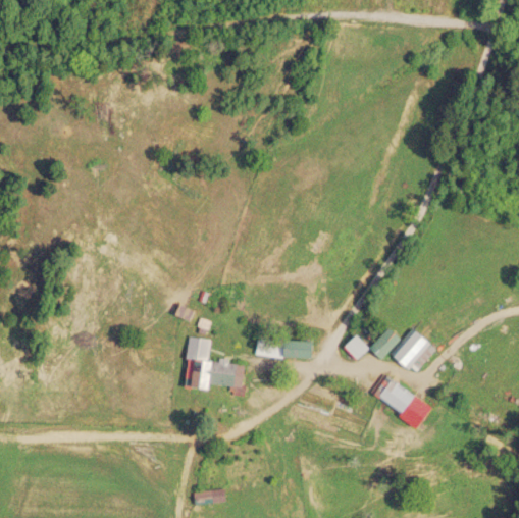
[(407,368),(430,343),(413,327),(402,340),(390,328),(370,349),(382,360),(390,353),(407,368)]
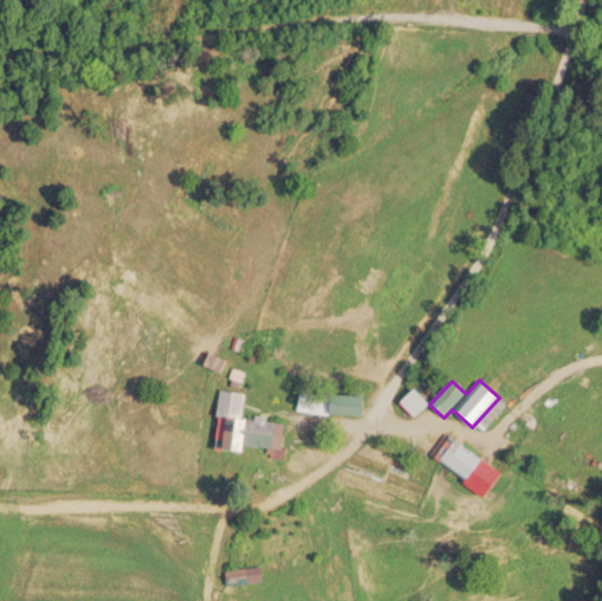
[(283,452),(284,422),(243,420),(244,393),(218,392),(215,448),(283,452)]
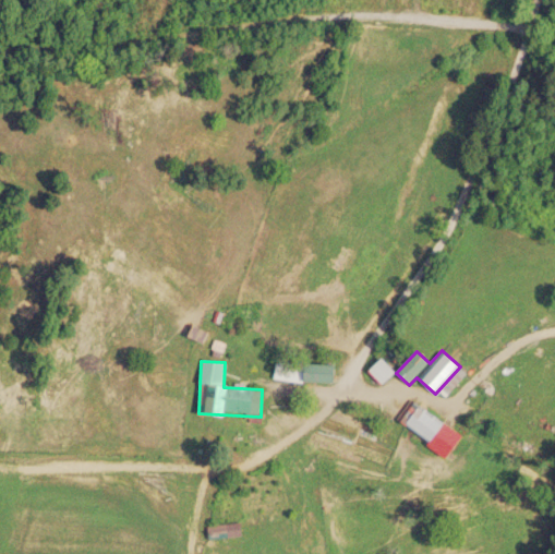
[(337,364),(274,364),(274,383),(337,384),(337,364)]
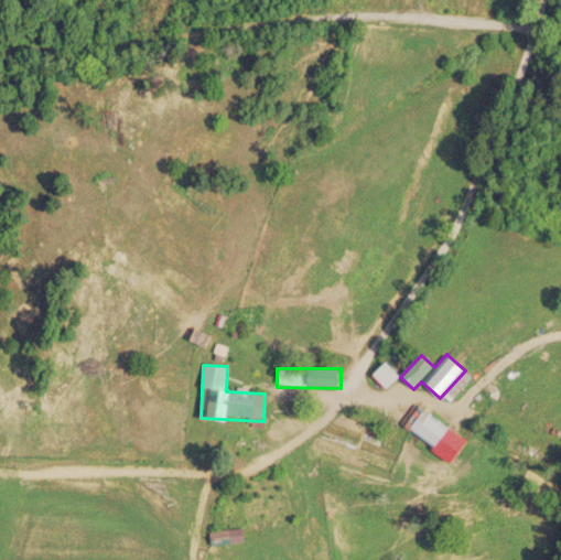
[(456,465),(471,443),(407,400),(392,422),(456,465)]
